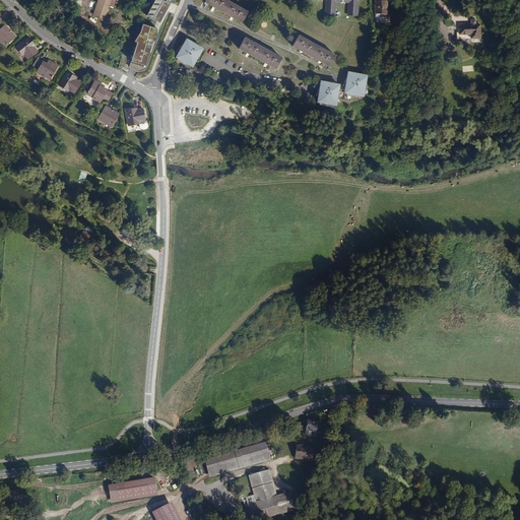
[(99,0),(93,16),(100,18),(99,20),(104,21),(110,0),(99,0)]
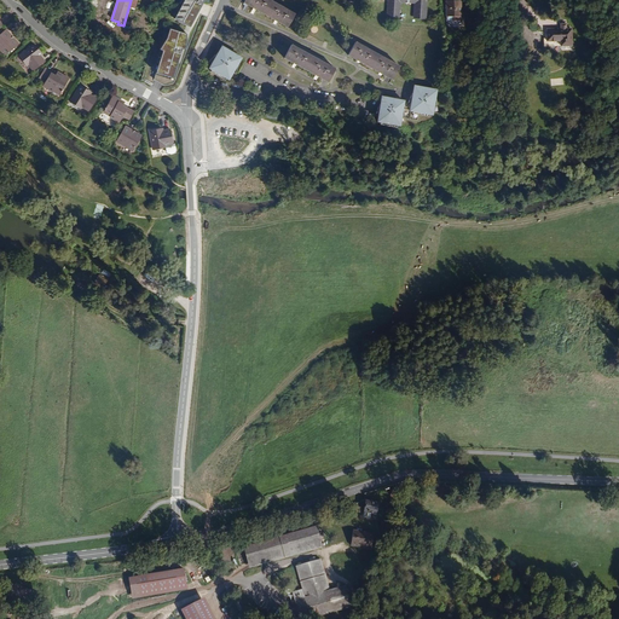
[(185,0),(175,21),(192,28),(206,0),(185,0)]
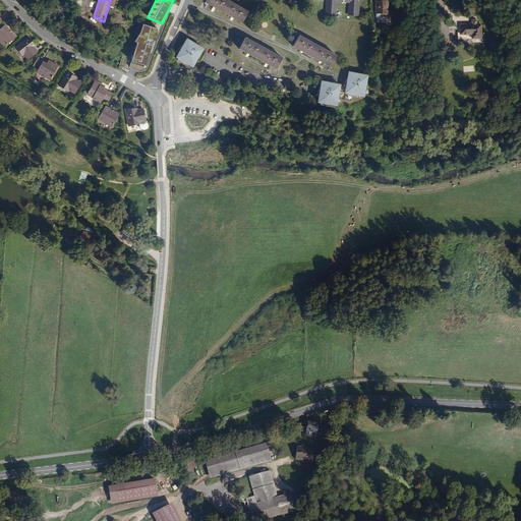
[(248,8),(233,0),(208,0),(242,19),(248,8)]
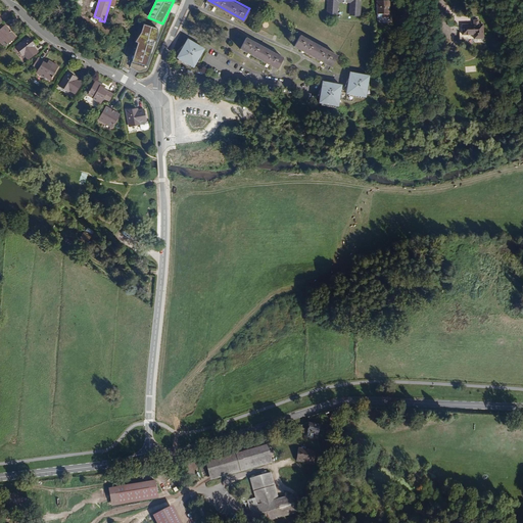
[(327,0),(326,14),(337,15),(338,3),(348,4),(348,15),(360,16),(360,0),(327,0)]
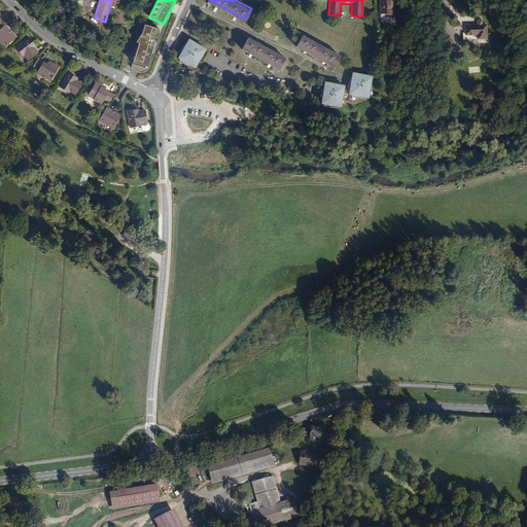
[(390,10),(389,0),(377,1),(378,13),(383,13),(384,16),(393,16),(393,12),(391,12),(391,10),(390,10)]
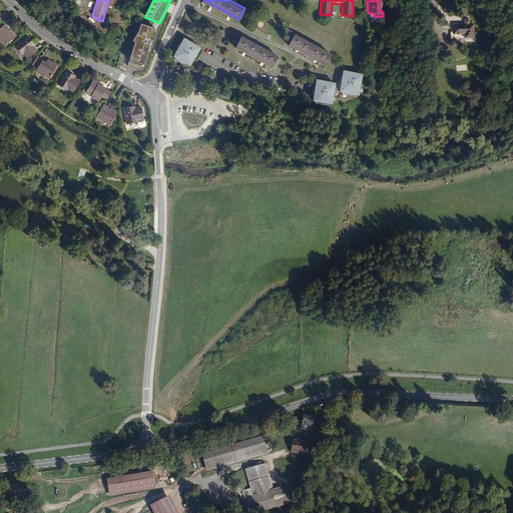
[(0,40),(5,46),(16,36),(12,32),(10,33),(8,30),(10,29),(6,24),(0,29),(0,40)]
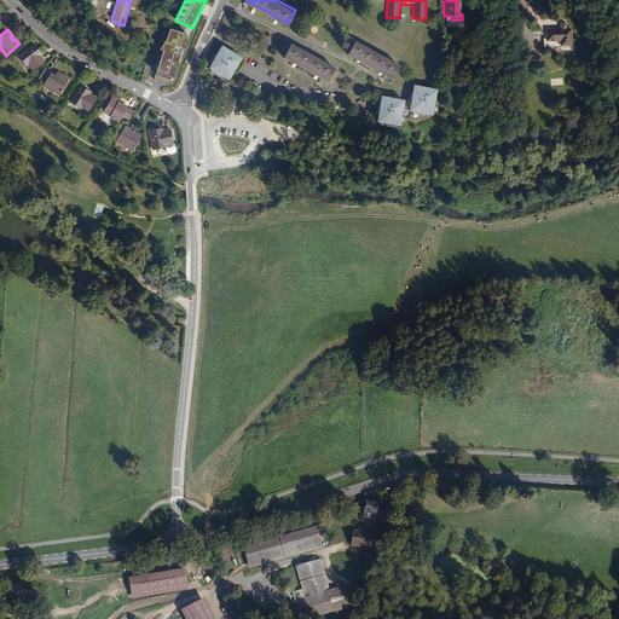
[(544,41),(557,41),(557,46),(561,46),(570,46),(568,29),(544,29),(544,41)]
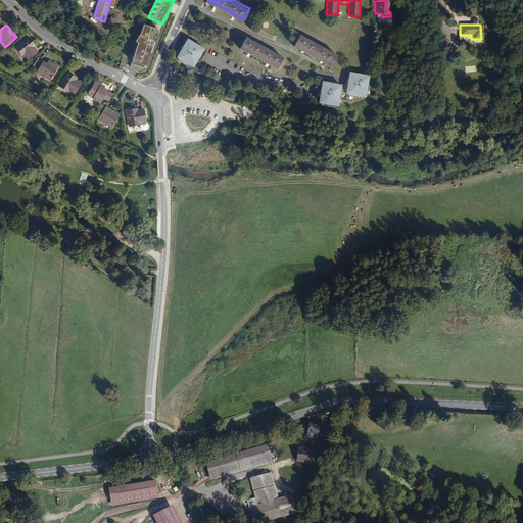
[(155,43),(159,30),(145,26),(132,69),(139,75),(147,73),(161,44),(155,43)]
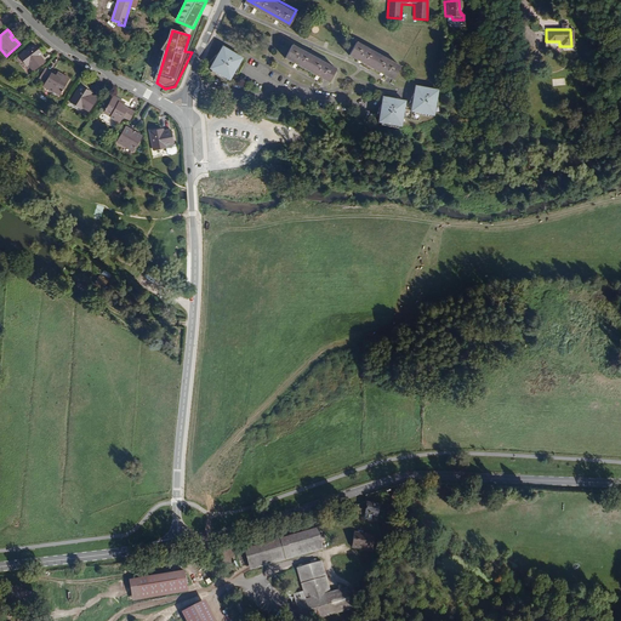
[(402,62),(357,38),(349,52),(394,77),(402,62)]
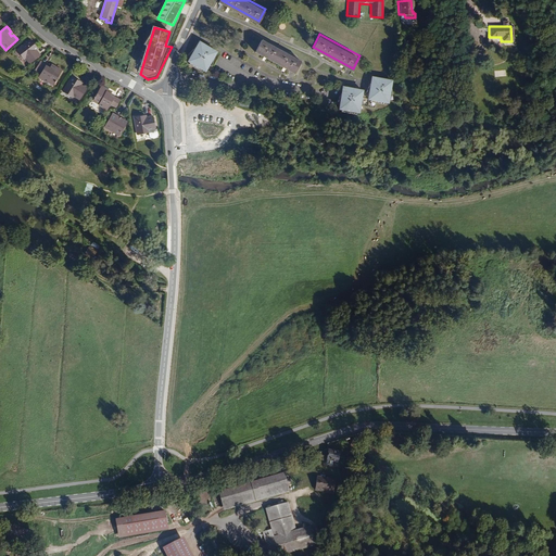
[(303,59),(263,37),(256,49),(297,71),(303,59)]
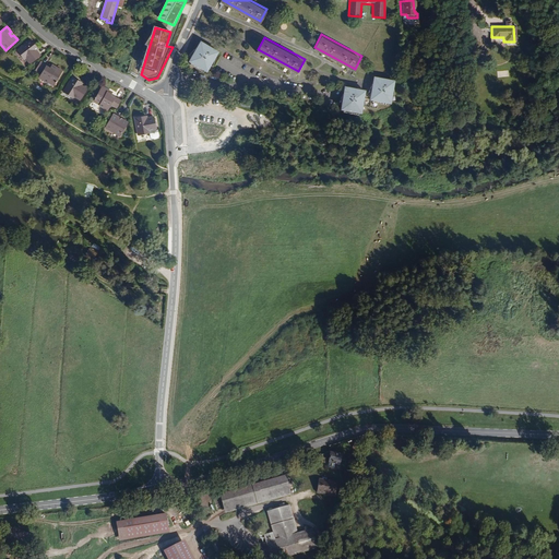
[(40,56),(36,50),(34,47),(36,45),(32,39),(18,50),(24,59),(26,58),(31,63),(40,56)]
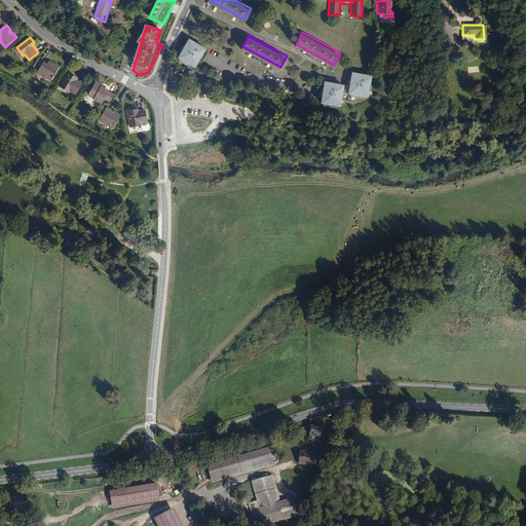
[(202,55),(205,50),(202,48),(203,47),(196,43),(195,45),(192,44),(192,42),(189,40),(186,46),(185,45),(179,51),(182,53),(180,57),(179,59),(181,60),(193,67),(195,68),(196,66),(198,63),(201,65),(203,57),(202,55)]
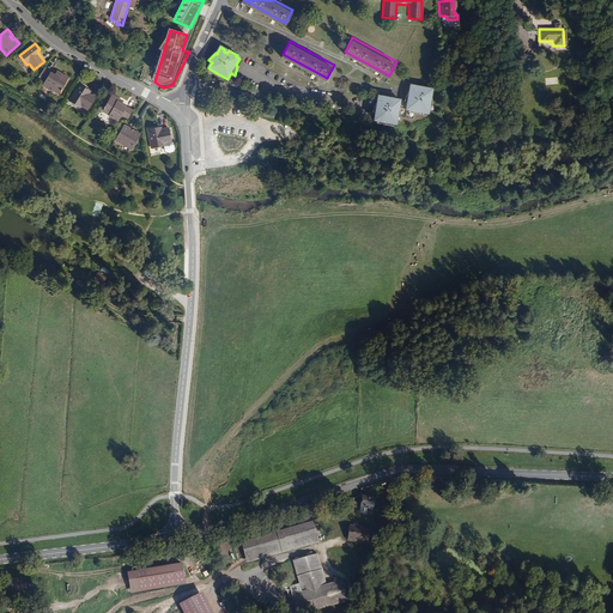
[(70,78),(58,71),(56,74),(55,76),(50,73),(52,71),(46,67),(41,76),(47,79),(43,85),(53,91),(53,90),(60,93),(70,78)]
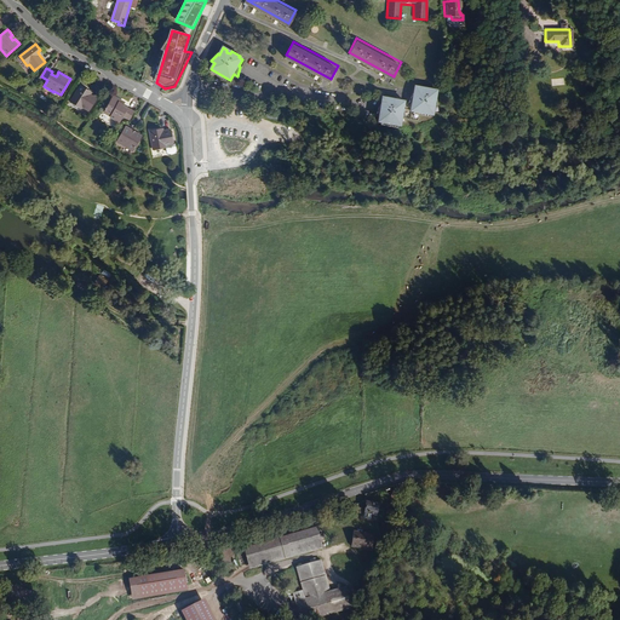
[(228,79),(213,70),(211,73),(227,82),(228,79)]
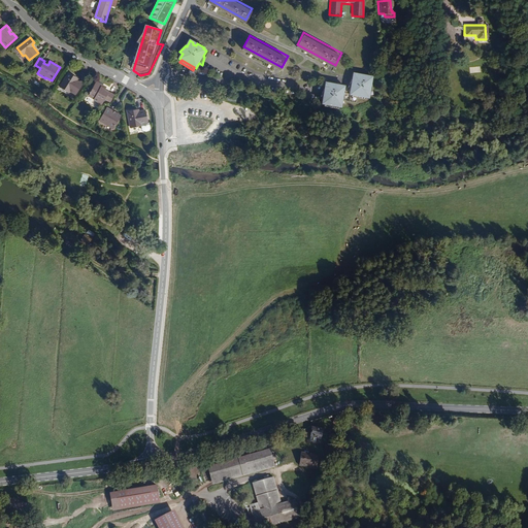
[(83,84),(77,80),(73,78),(74,76),(69,72),(60,87),(69,93),(70,91),(76,95),(83,84)]
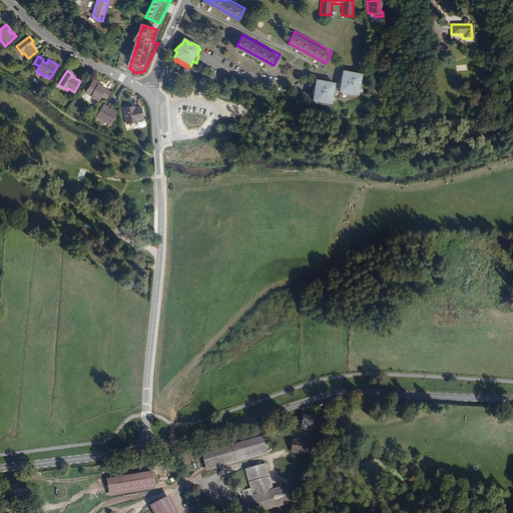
[(360,92),(362,81),(363,75),(360,75),(360,73),(348,71),(348,73),(345,72),(344,75),(347,76),(346,79),(343,78),(342,78),(340,85),(332,83),(332,85),(328,84),(329,81),(321,80),(321,81),(318,81),(317,87),(315,98),(314,101),(316,102),(330,104),(332,104),(334,98),(347,101),(348,93),(359,95),(360,92)]
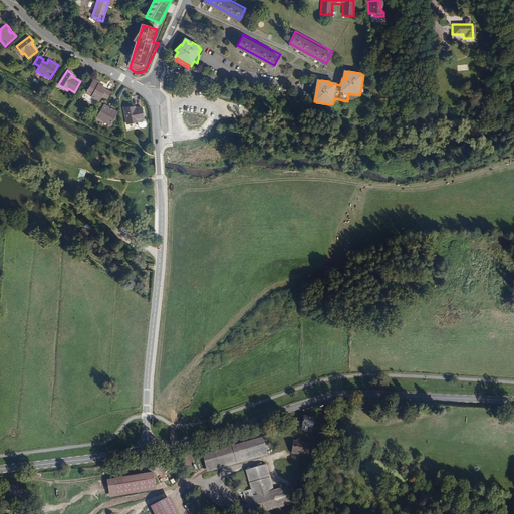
[(111,92),(105,89),(105,90),(101,88),(102,87),(103,85),(93,79),(86,92),(92,95),(91,96),(99,101),(102,96),(107,99),(111,92)]
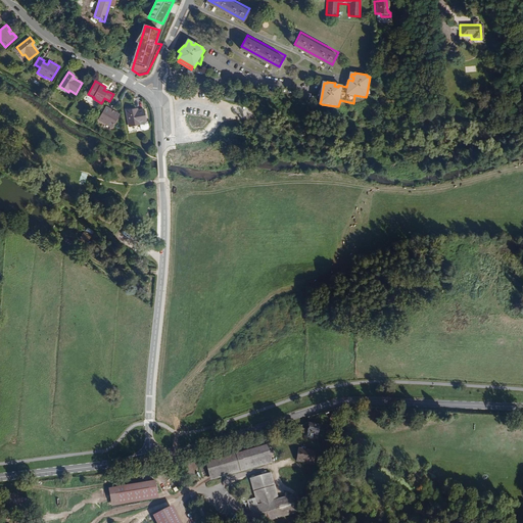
[(112,128),(121,114),(114,111),(113,113),(110,111),(111,109),(106,106),(98,119),(112,128)]
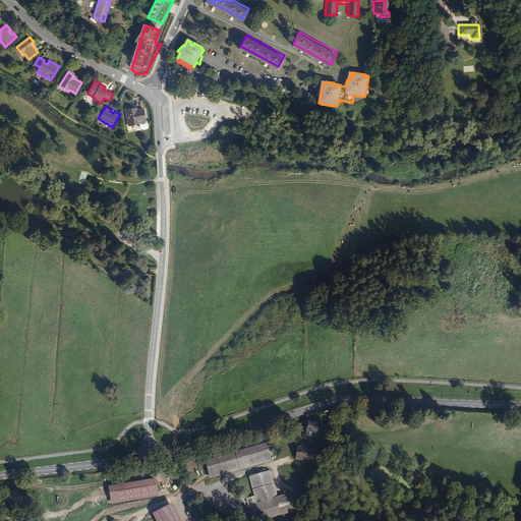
[(147,120),(143,109),(137,110),(133,111),(132,109),(126,110),(129,126),(139,124),(140,127),(142,129),(145,129),(148,128),(149,126),(148,120),(147,120)]
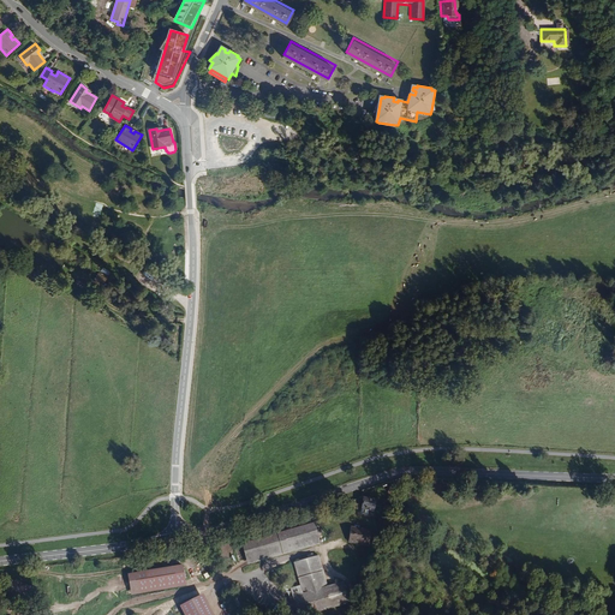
[(377,500),(364,497),(362,509),(375,512),(377,500)]
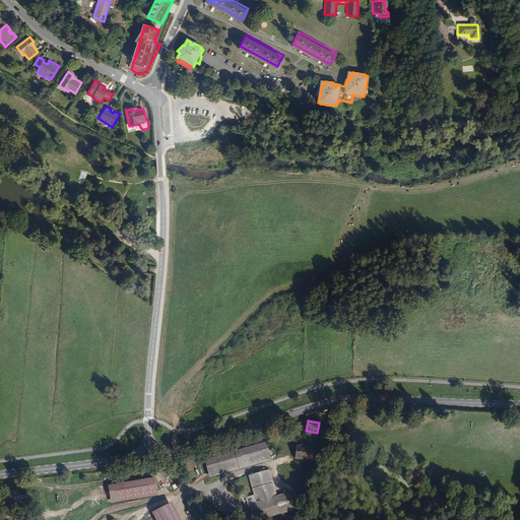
[(266,441),(204,460),(210,477),(271,459),(266,441)]
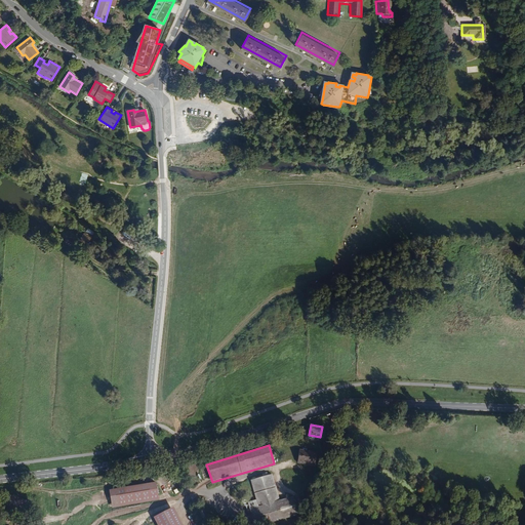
[(317,451),(299,449),(297,463),(315,466),(317,451)]
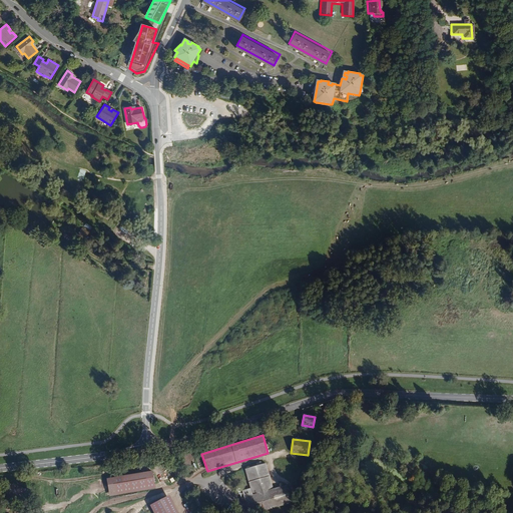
[(195,458),(194,457),(194,456),(194,455),(193,454),(192,453),(191,453),(191,452),(190,452),(189,452),(188,451),(187,451),(186,452),(185,452),(184,453),(183,453),(182,454),(181,455),(181,456),(181,457),(180,458),(180,459),(180,460),(181,460),(181,461),(181,462),(182,463),(182,464),(183,464),(184,465),(185,465),(186,466),(187,466),(188,466),(189,466),(190,466),(191,465),(192,464),(193,464),(193,463),(194,462),(194,461),(195,461),(195,460),(195,459),(195,458)]
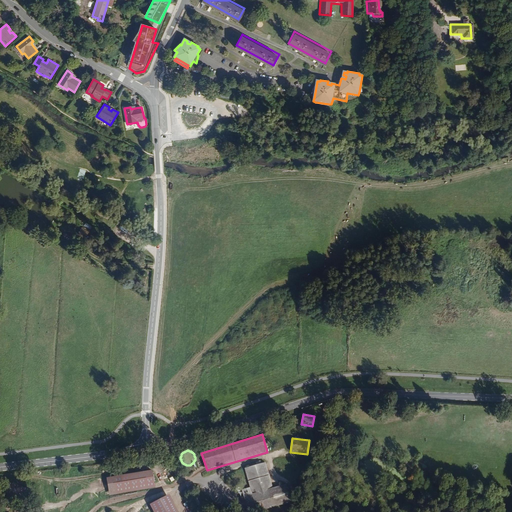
[(273,487),(265,462),(245,468),(251,488),(255,504),(263,502),(265,509),(291,501),(286,484),(273,487)]
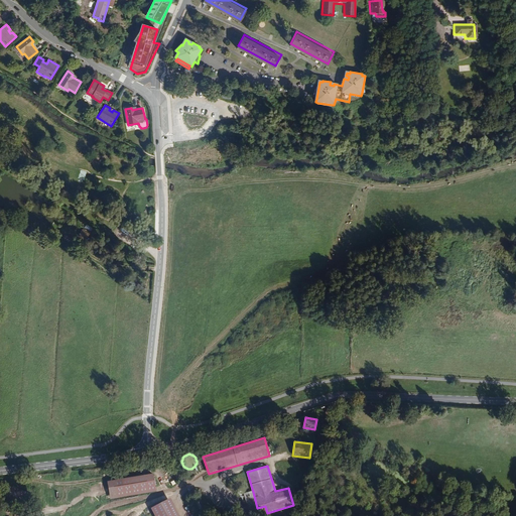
[(153,474),(108,482),(111,499),(156,491),(153,474)]
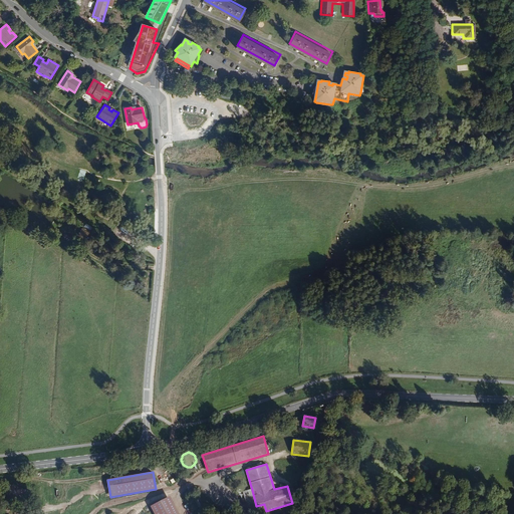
[(256,506),(252,490),(243,492),(249,513),(255,513),(266,511),(264,504),(256,506)]
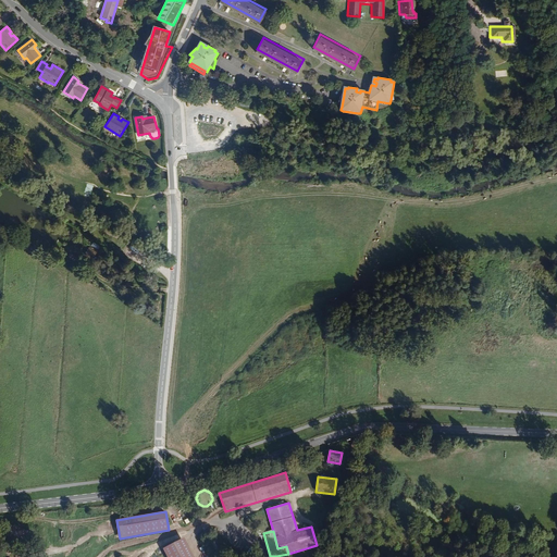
[(194,556),(184,537),(163,548),(166,556),(194,556)]
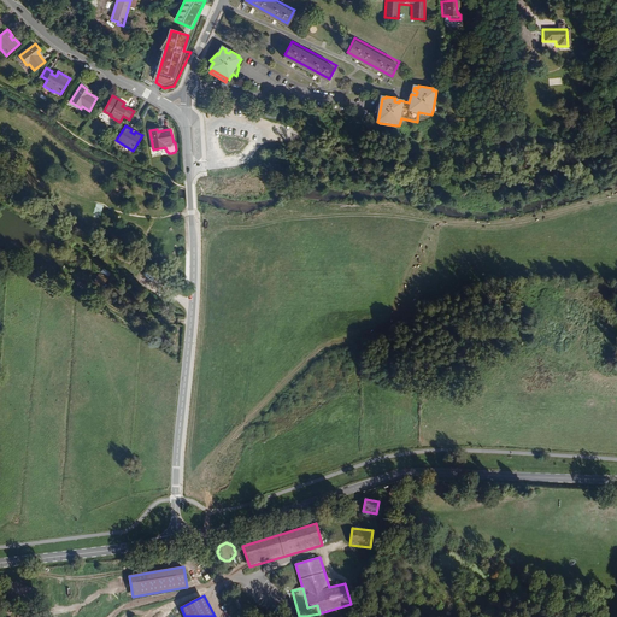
All buildings are outlined.
